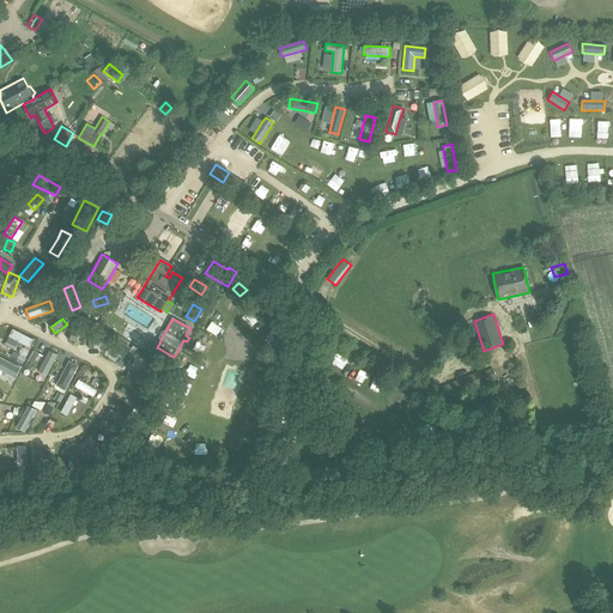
[(99,323),(90,323),(90,349),(99,349),(99,323)]
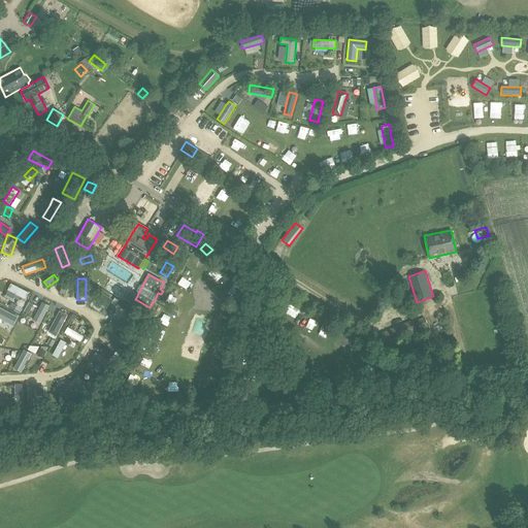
[(64,282),(60,293),(66,295),(69,284),(64,282)]
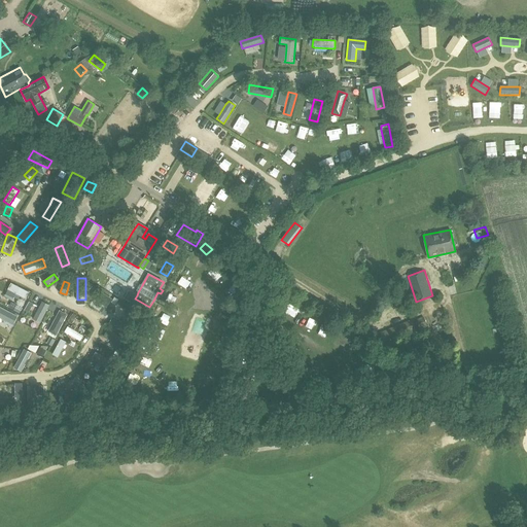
[(11,283),(7,290),(26,299),(29,292),(11,283)]
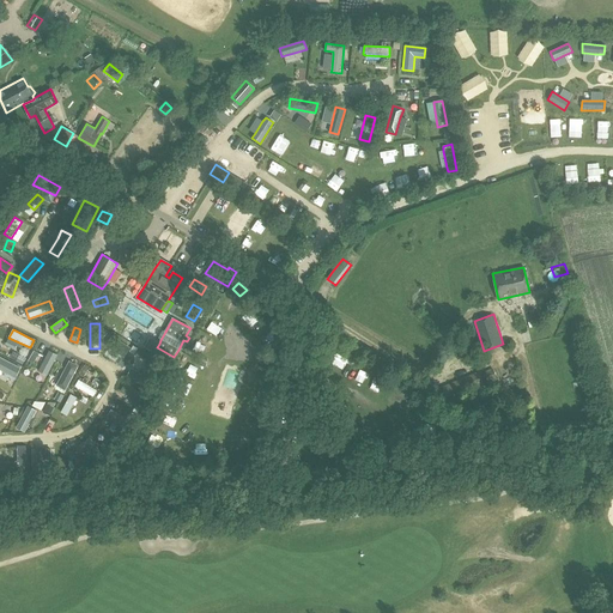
[(210,331),(205,339),(216,345),(220,337),(210,331)]
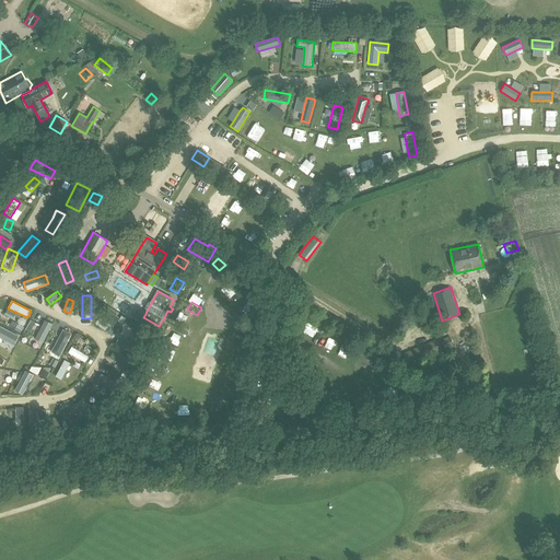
[(104,307),(100,315),(117,325),(121,318),(104,307)]
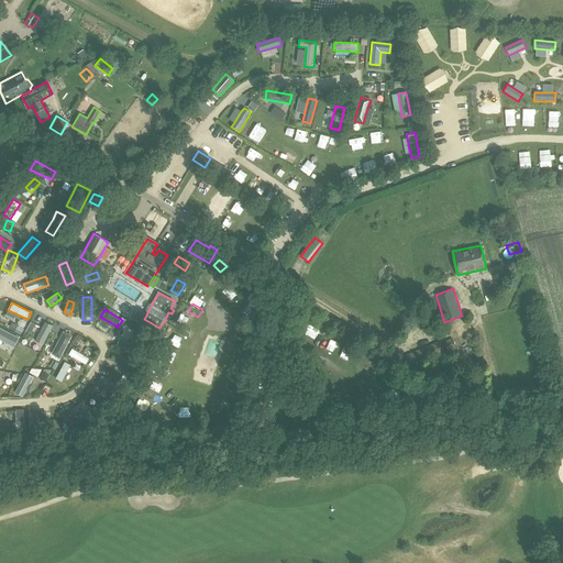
[(141,323),(144,319),(146,316),(138,310),(133,319),(141,323)]
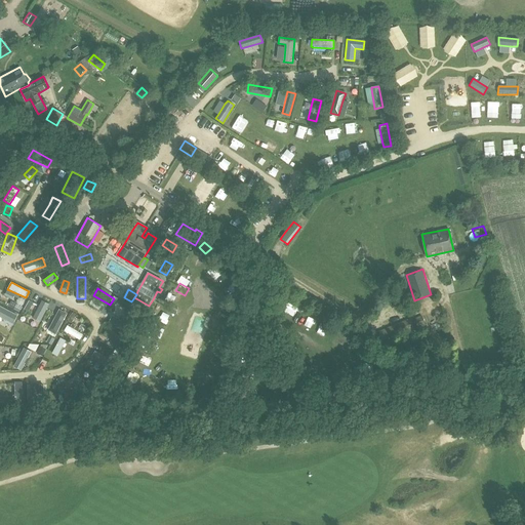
[(42,300),(33,318),(40,321),(48,305),(42,300)]
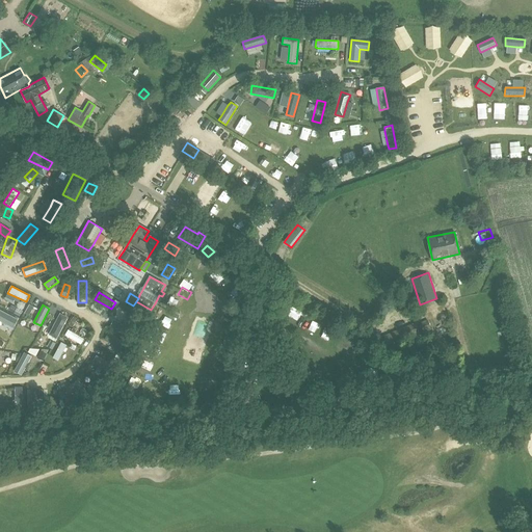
[(9,311),(19,317),(22,312),(11,306),(9,311)]
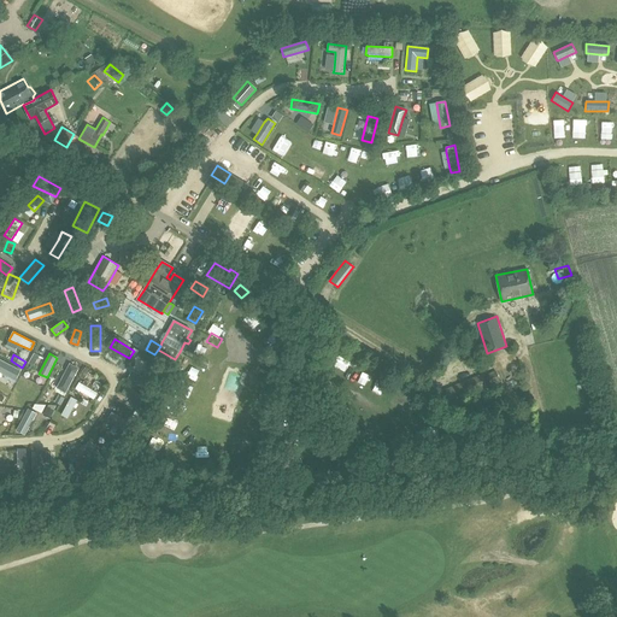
[(0,360),(0,369),(22,378),(25,370),(1,359),(0,360)]
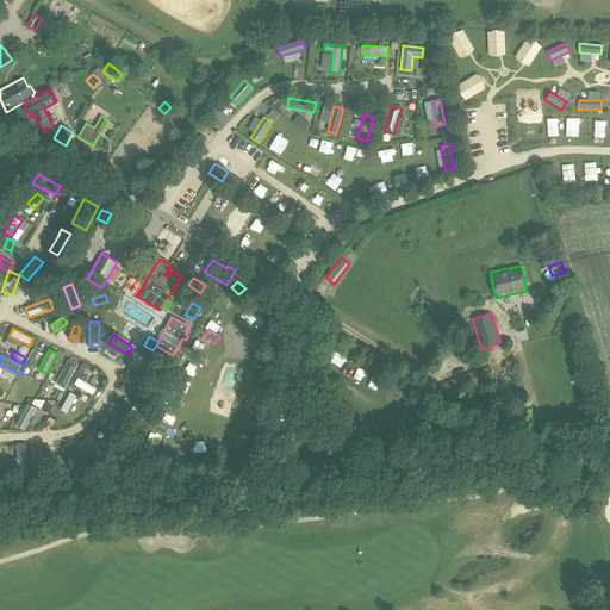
[(69,360),(56,384),(64,388),(78,365),(69,360)]
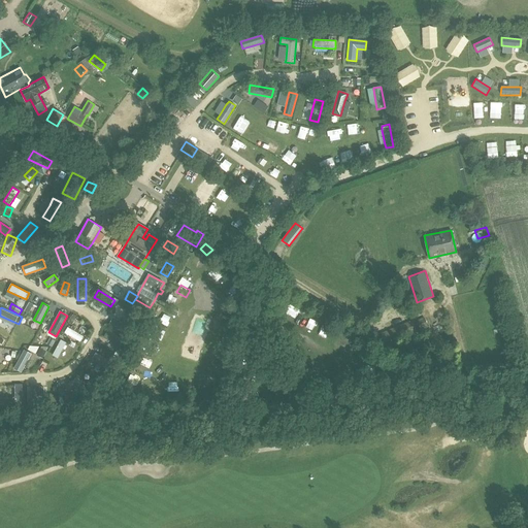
[(424,317),(417,320),(420,329),(421,329),(423,333),(430,330),(424,317)]
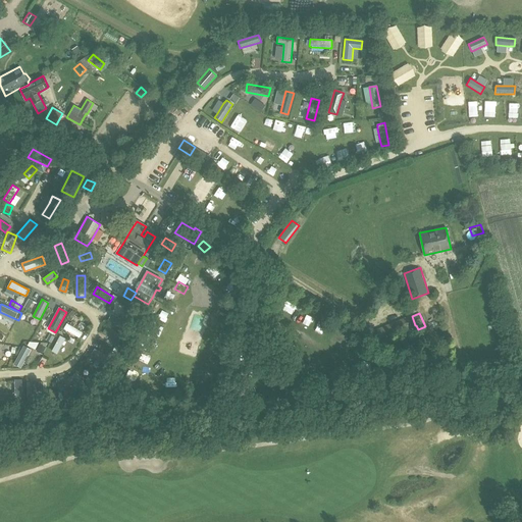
[(111,314),(107,321),(128,332),(133,325),(111,314)]
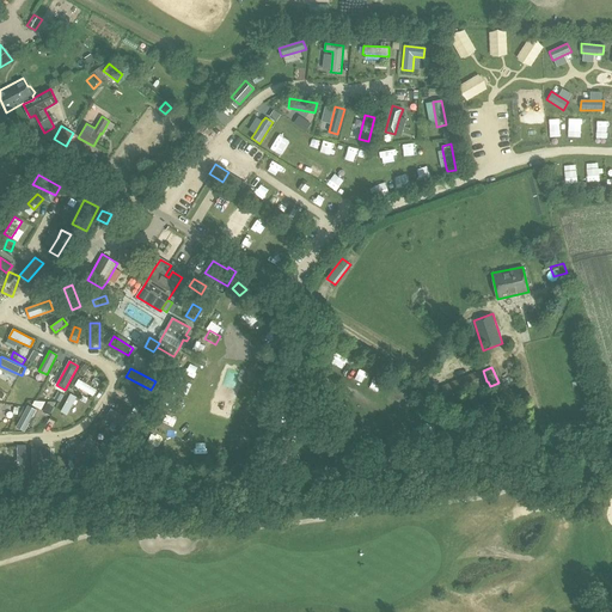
[(482,384),(477,372),(441,386),(446,398),(482,384)]
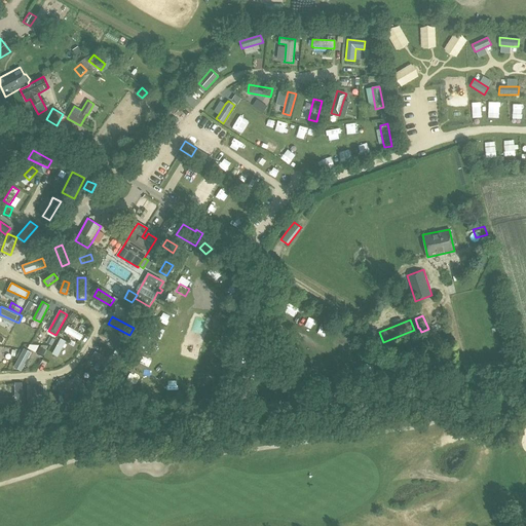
[(68,327),(65,332),(80,340),(83,336),(68,327)]
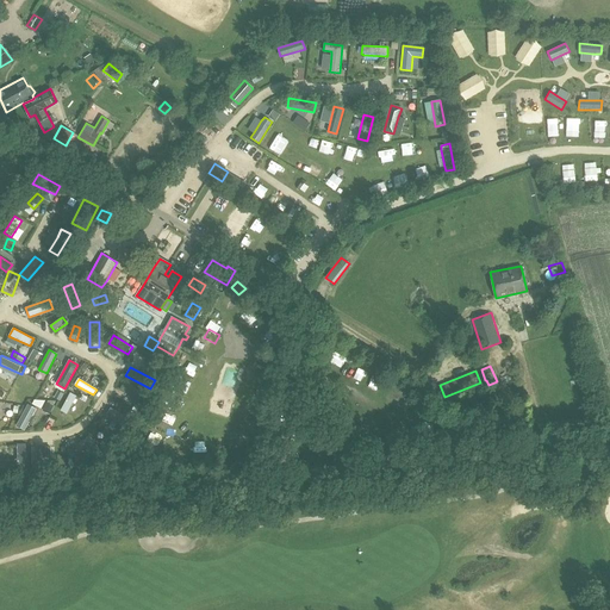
[(125,381),(120,391),(135,398),(139,400),(143,403),(148,394),(125,381)]
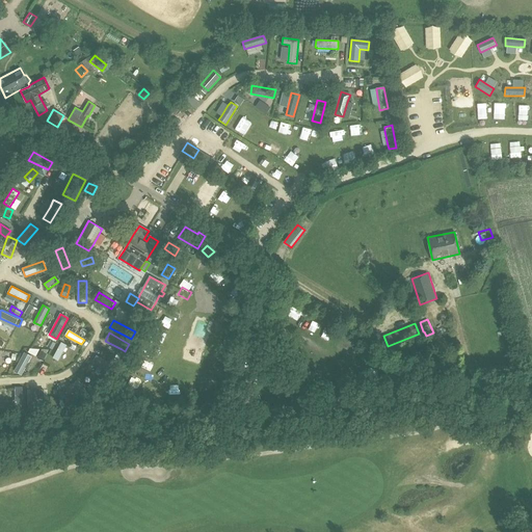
[(284,341),(276,360),(285,363),(289,353),(292,344),(284,341)]
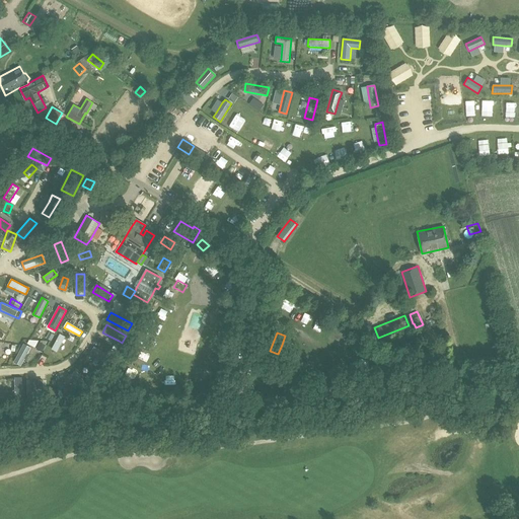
[(60,335),(52,349),(57,352),(65,338),(60,335)]
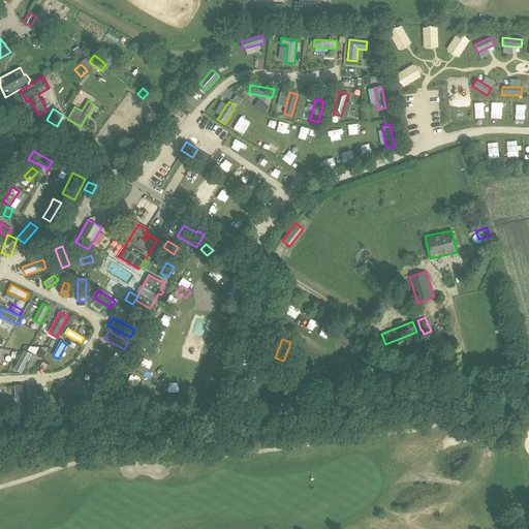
[(25,350),(14,370),(22,374),(25,367),(27,363),(32,354),(25,350)]
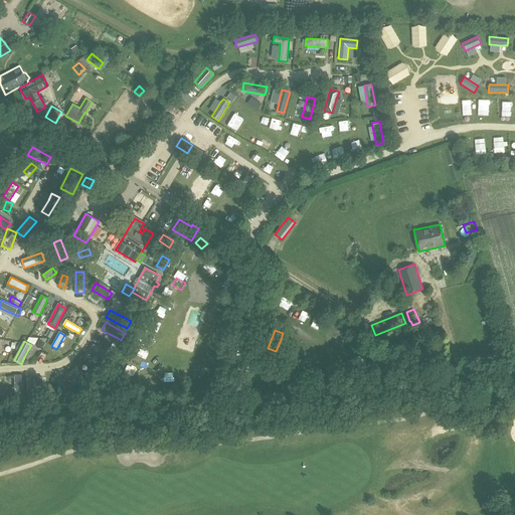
[(94,344),(90,351),(100,356),(108,361),(111,354),(94,344)]
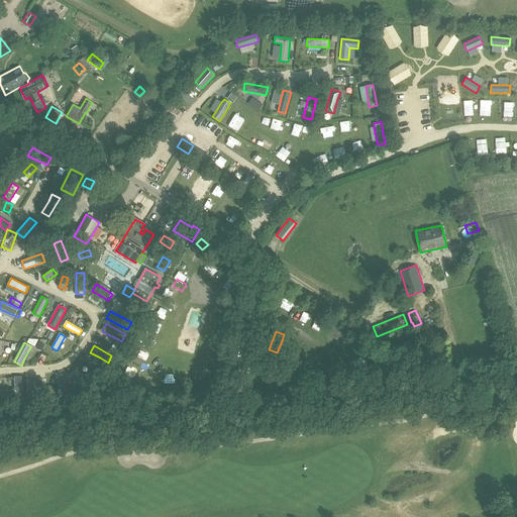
[(394,360),(372,353),(369,362),(391,369),(394,360)]
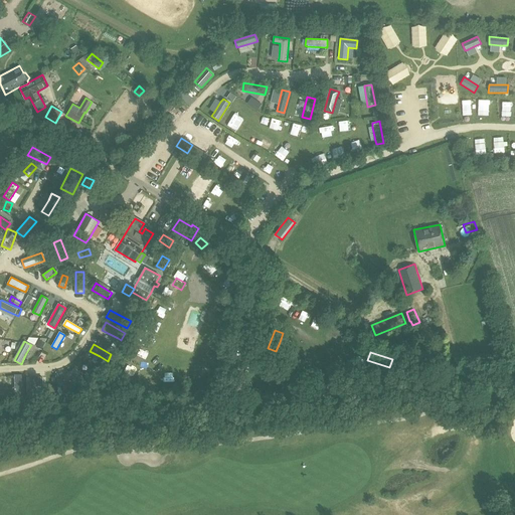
[(297,359),(288,359),(289,380),(298,379),(297,359)]
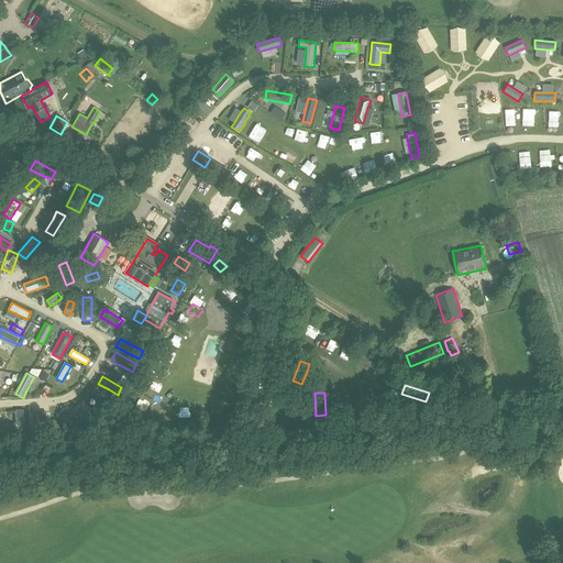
[(297,397),(288,397),(289,419),(298,418),(298,407),(297,397)]
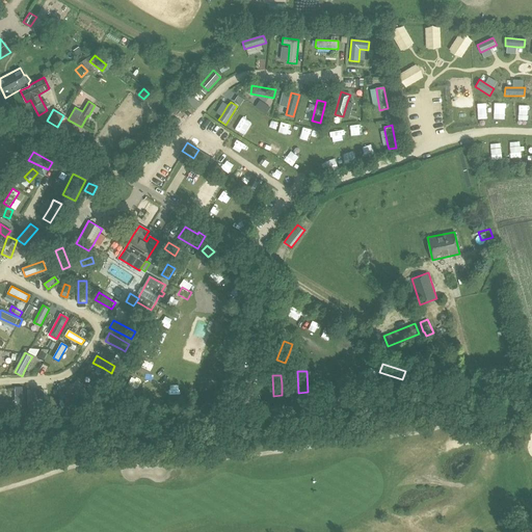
[(78,380),(73,384),(84,403),(90,399),(78,380)]
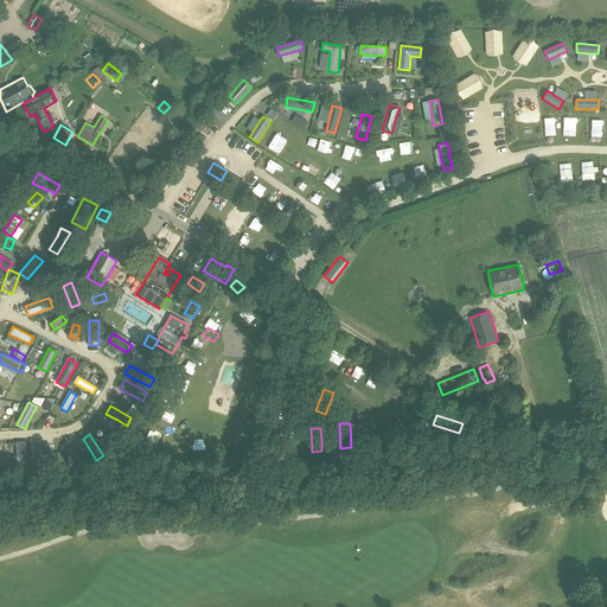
[(205,442),(192,442),(192,455),(205,454),(205,442)]
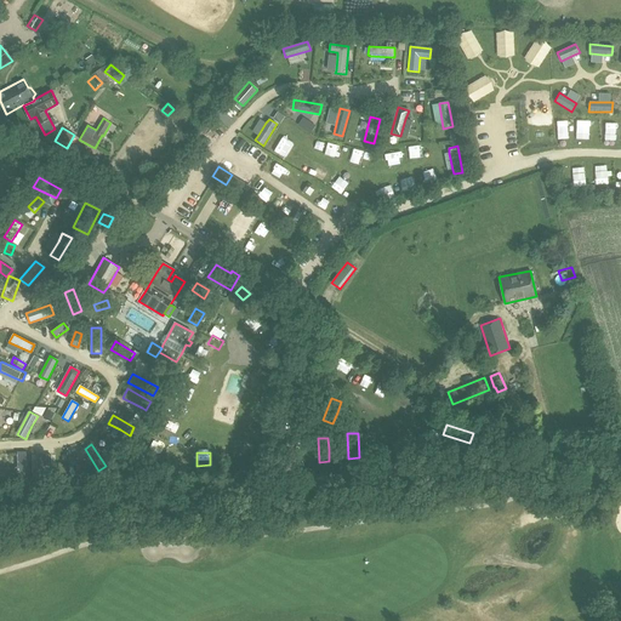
[(52,455),(33,455),(33,483),(43,483),(43,467),(52,467),(52,455)]
